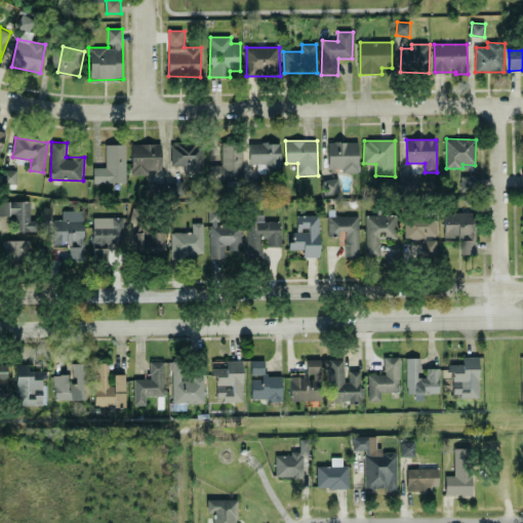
[(359,142),(328,143),(329,169),(343,169),(343,173),(360,172),(359,142)]
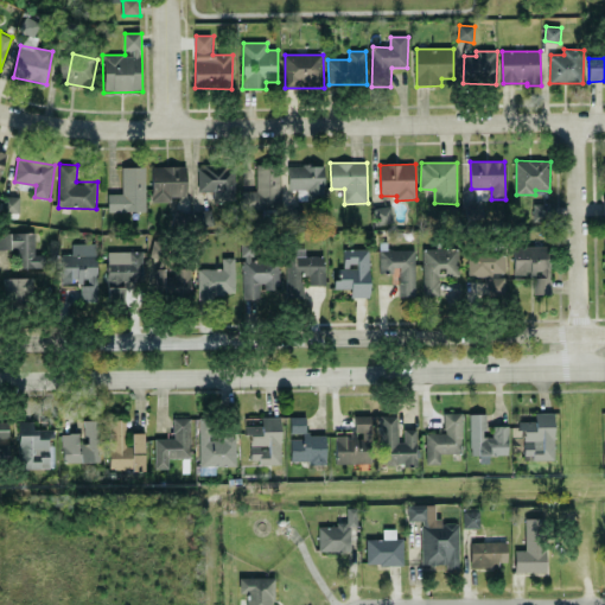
[(258,191),(243,191),(244,210),(281,209),(280,165),(256,166),(258,191)]
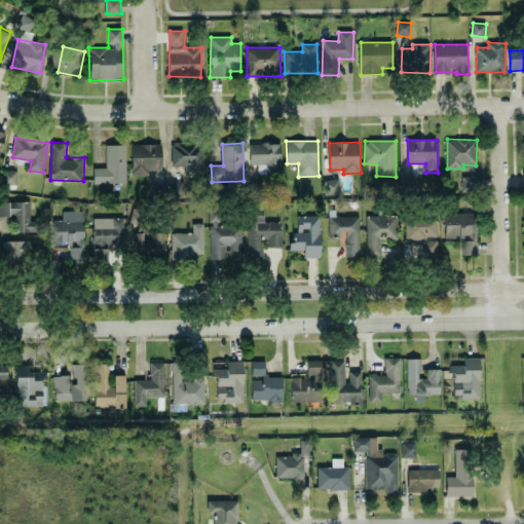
[(163,171),(162,144),(132,145),(133,175),(150,175),(150,171),(163,171)]
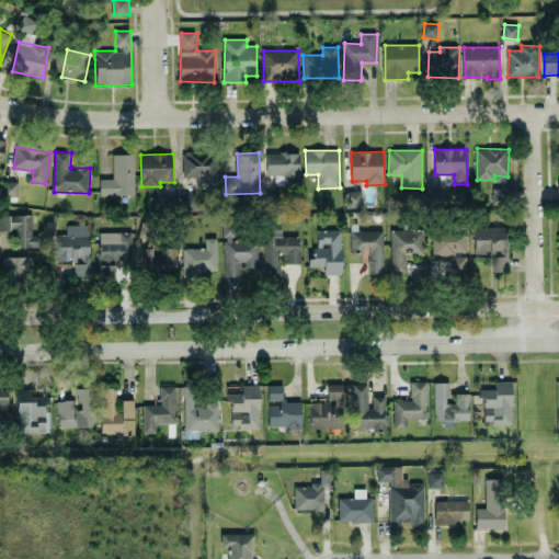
[(218,187),(218,153),(183,153),(184,178),(197,177),(197,189),(218,187)]
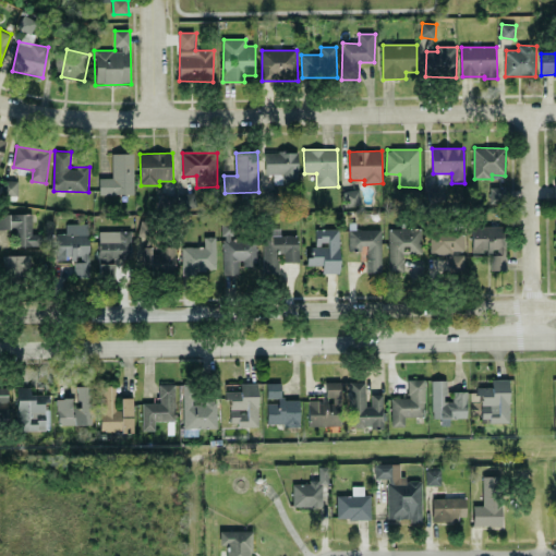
[(299,153),(266,153),(266,176),(268,174),(268,184),(299,183),(299,153)]
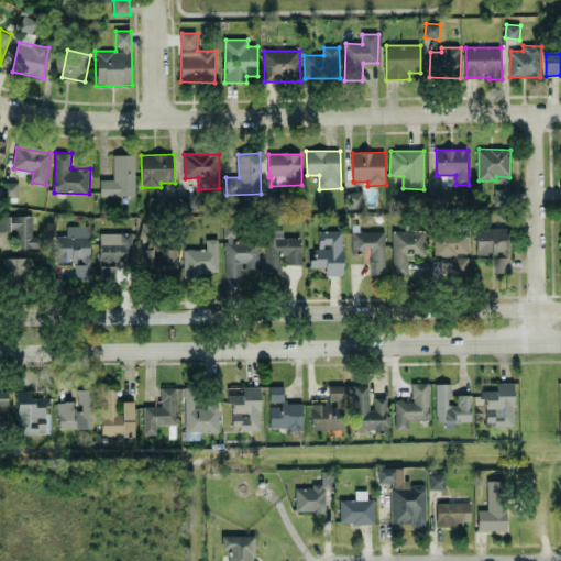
[(136,196),(135,155),(114,155),(114,180),(101,180),(101,197),(136,196)]
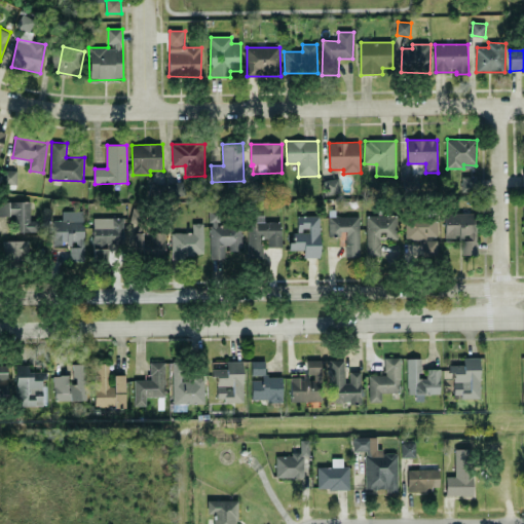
[(19,171),(2,171),(2,184),(17,185),(19,171)]
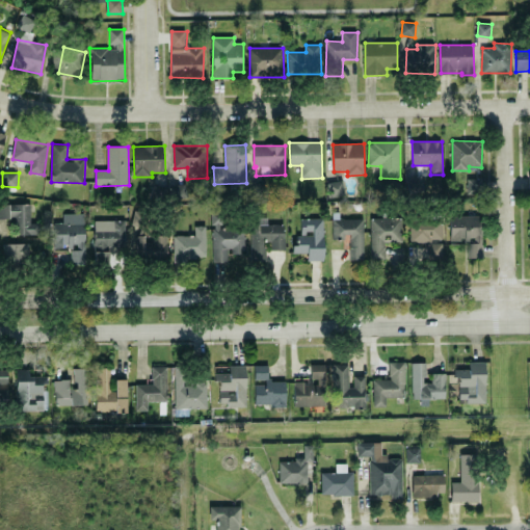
[(482,179),(469,179),(469,194),(482,194),(482,179)]
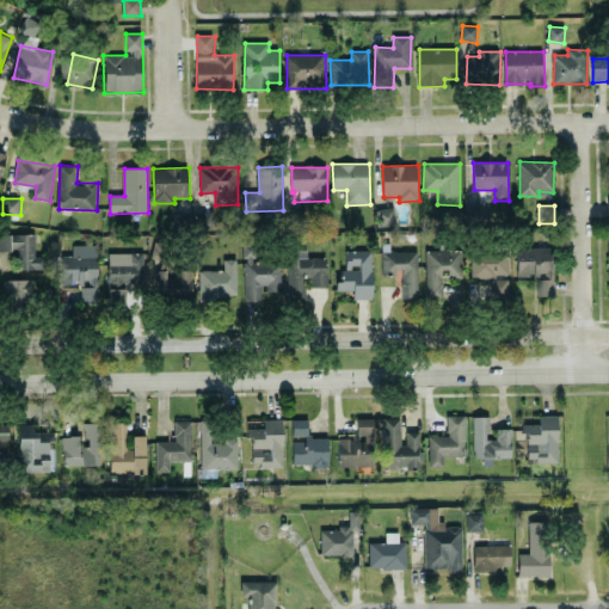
[(377,209),(379,227),(397,226),(395,208),(377,209)]
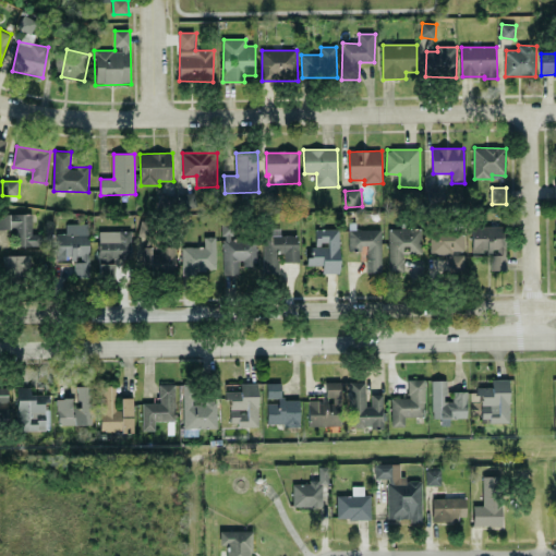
[(178,194),(161,193),(160,205),(178,206),(178,194)]
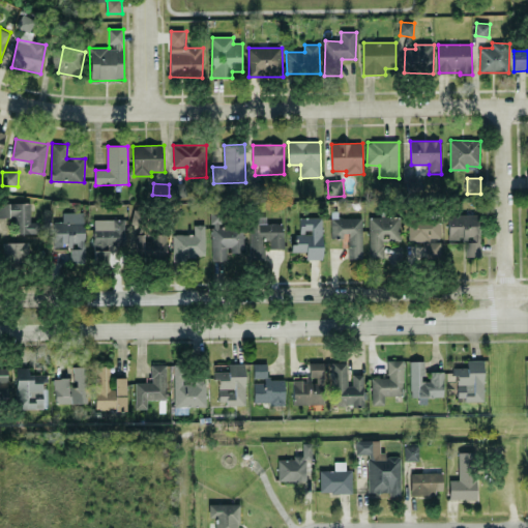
[(32,204),(13,203),(12,234),(40,234),(40,223),(31,223),(32,204)]
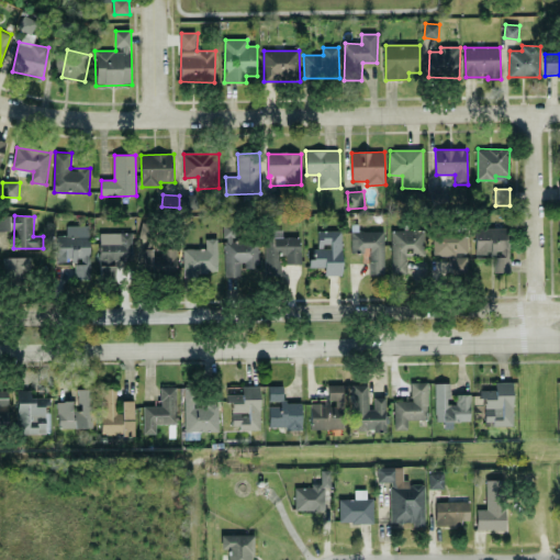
[(10,216),(0,216),(0,231),(10,232),(10,216)]
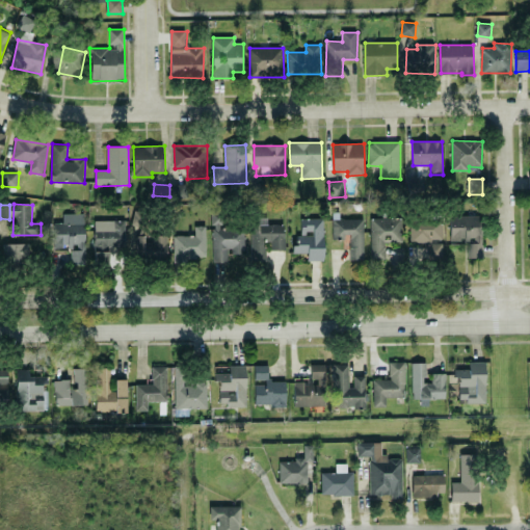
[(85,213),(67,214),(67,223),(54,223),(55,247),(72,247),(73,264),(86,264),(85,213)]
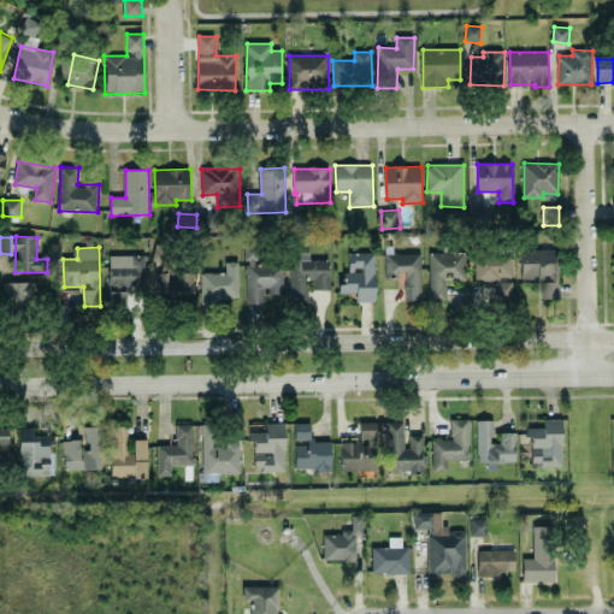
[(247,303),(265,303),(266,294),(284,294),(284,266),(258,265),(259,247),(248,247),(247,303)]
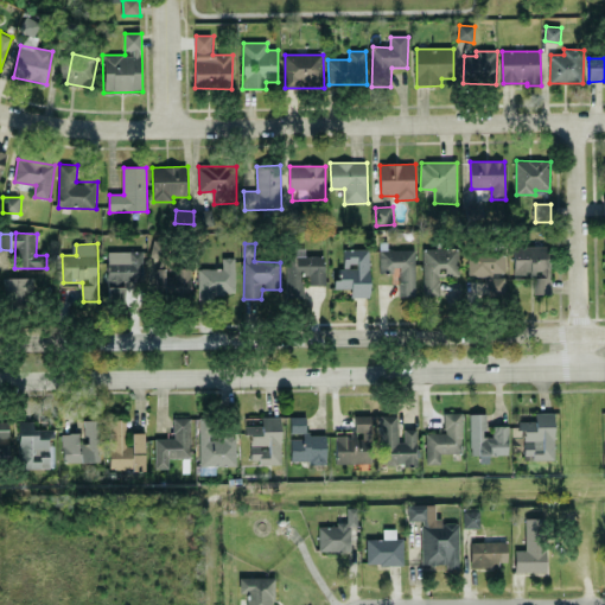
[(551,294),(551,247),(514,247),(514,276),(534,276),(534,294),(551,294)]
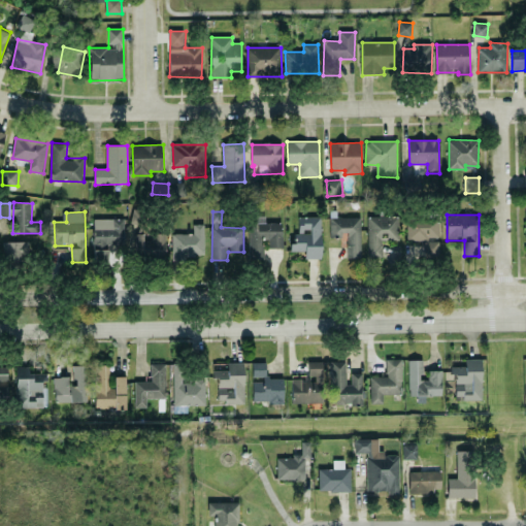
[(322,259),(322,218),(298,217),(298,243),(291,243),(291,252),(305,252),(305,259),(322,259)]
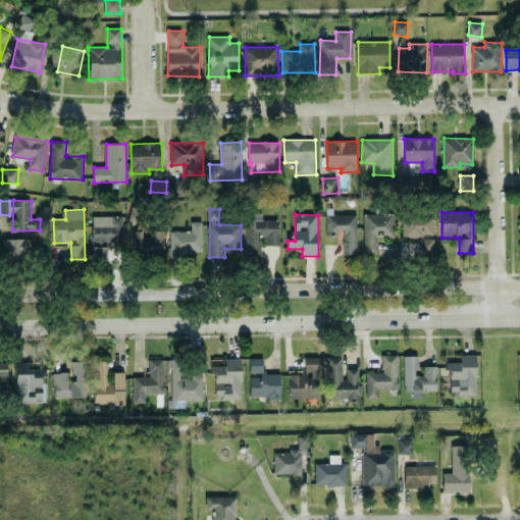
[(396,238),(395,214),(365,214),(365,254),(378,254),(378,238),(396,238)]
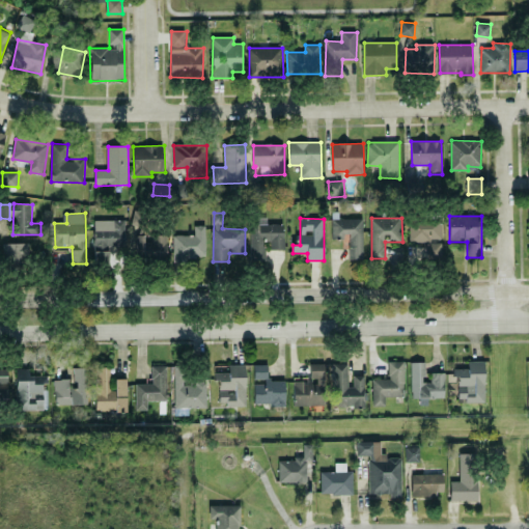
[(364,259),(363,219),(332,219),(333,237),(344,237),(344,248),(350,248),(350,259),(364,259)]
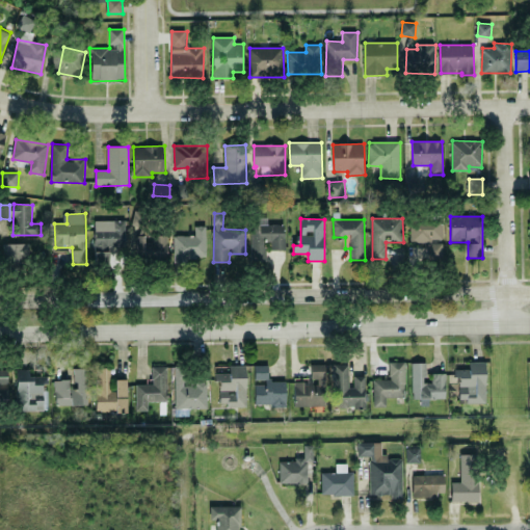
[(286,250),(285,224),(267,224),(267,220),(252,221),(253,252),(265,250),(265,242),(271,242),(272,250),(286,250)]
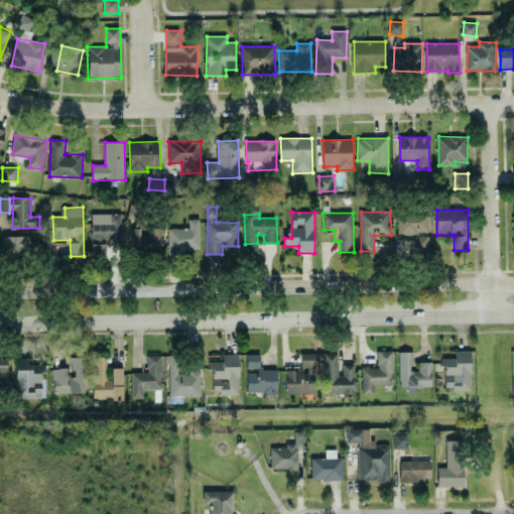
[(122,215),(93,216),(93,257),(107,256),(107,240),(123,240),(122,215)]
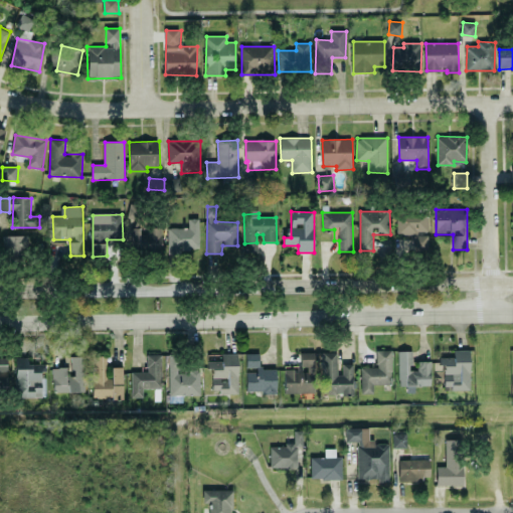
[(429,231),(429,214),(397,215),(398,238),(402,237),(402,249),(429,249),(429,236),(419,236),(419,231),(429,231)]
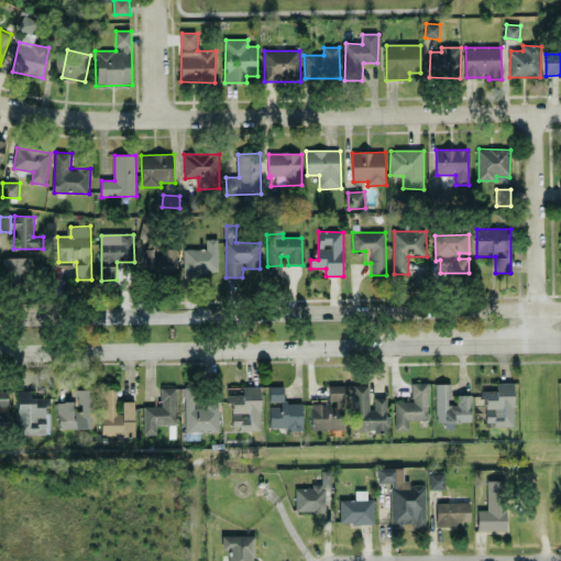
[(219,240),(207,240),(207,250),(185,250),(184,275),(219,276),(219,240)]
